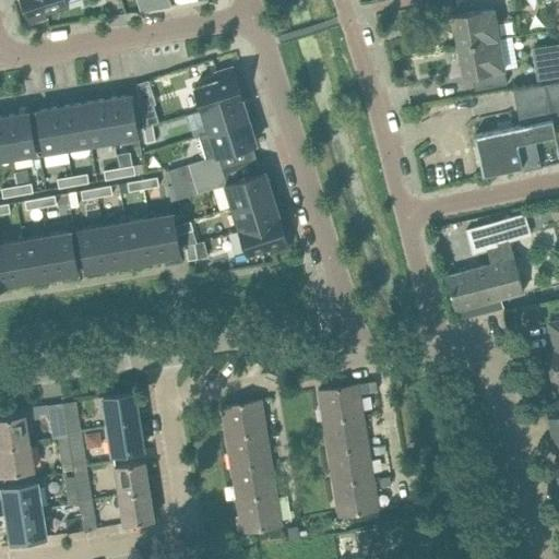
[(68,2),(67,0),(23,0),(31,22),(46,18),(44,10),(68,2)]
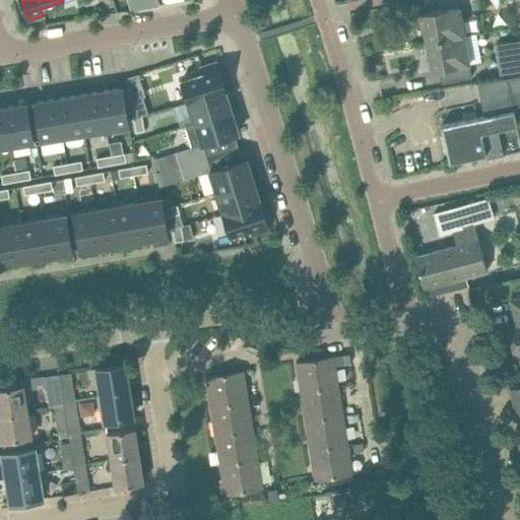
[(127,0),(131,10),(159,5),(157,0),(127,0)]
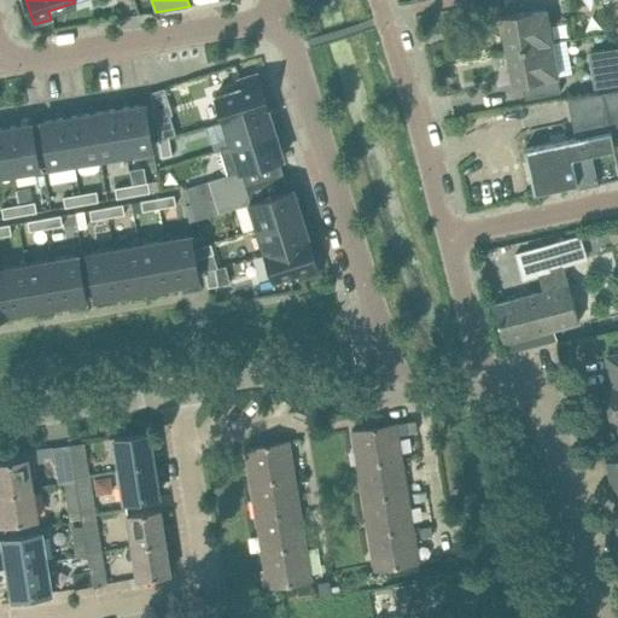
[(551,42),(544,9),(530,11),(501,16),(507,50),(551,42)]
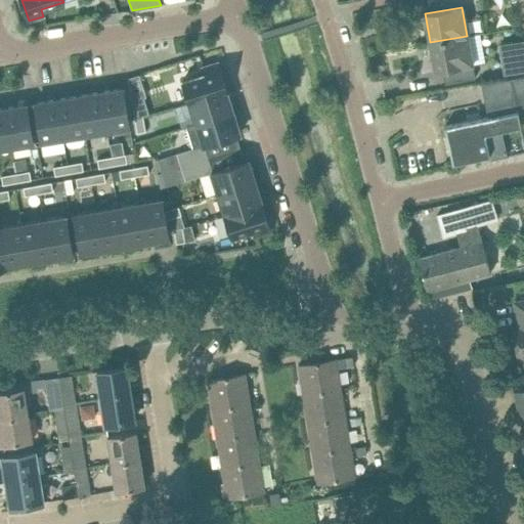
[(475,78),(468,36),(467,36),(430,42),(435,70),(434,70),(435,72),(442,71),(445,84),(475,78)]
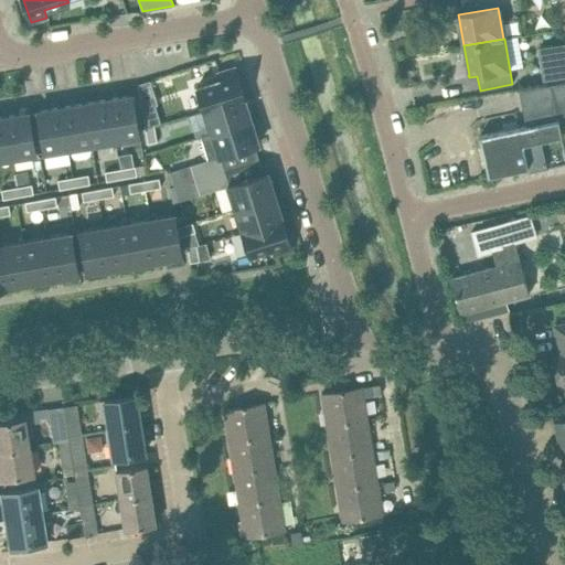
[(564,75),(564,52),(564,44),(541,49),(546,80),(564,75)]
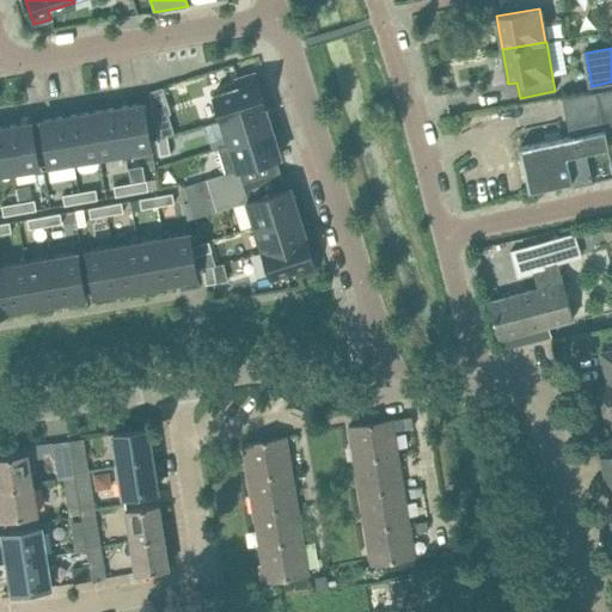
[(213,95),(221,120),(264,106),(254,73),(237,78),(239,86),(213,95)]
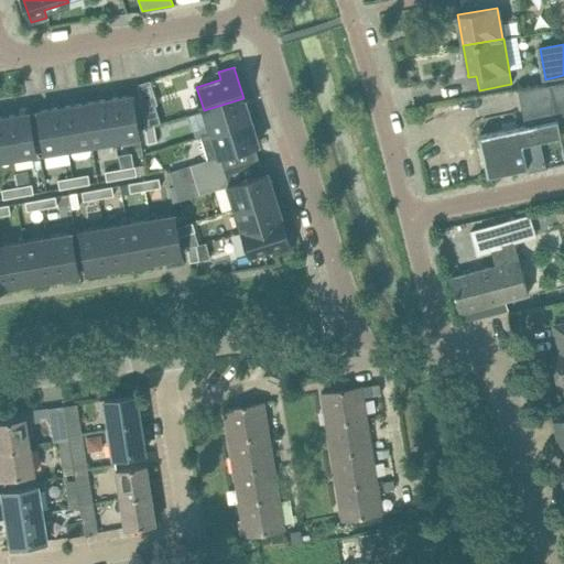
[(563,80),(549,84),(555,116),(563,114),(563,80)]
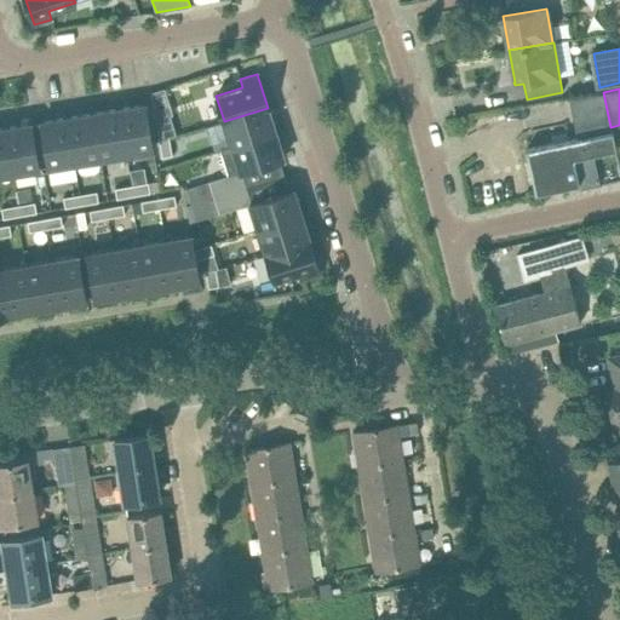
[(577,138),(526,149),(535,193),(579,184),(580,189),(602,184),(595,154),(615,149),(610,127),(603,92),(569,98),(577,138)]
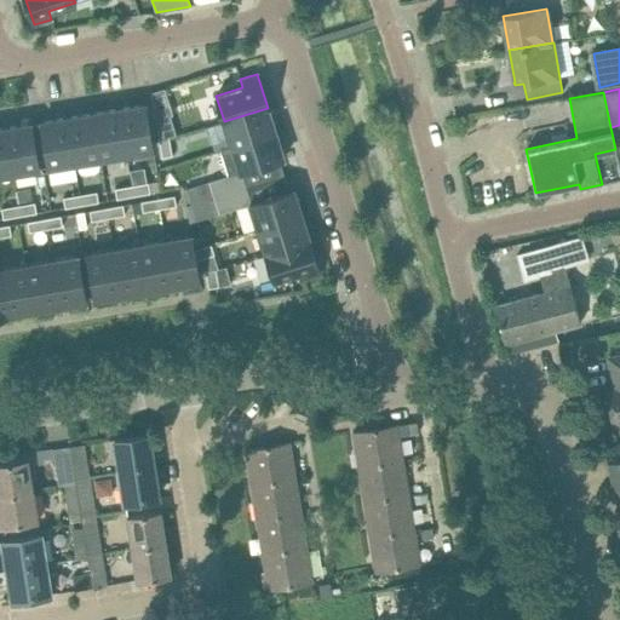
[(154,149),(145,104),(119,109),(126,154),(154,149)]
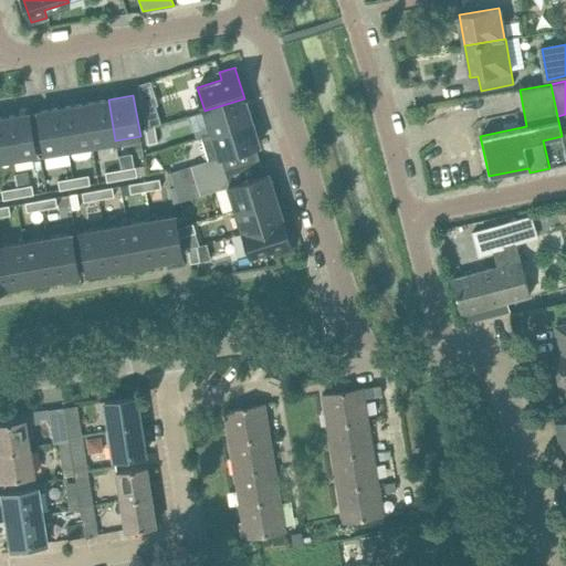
[(251,121),(244,98),(205,111),(211,133),(211,134),(251,121)]
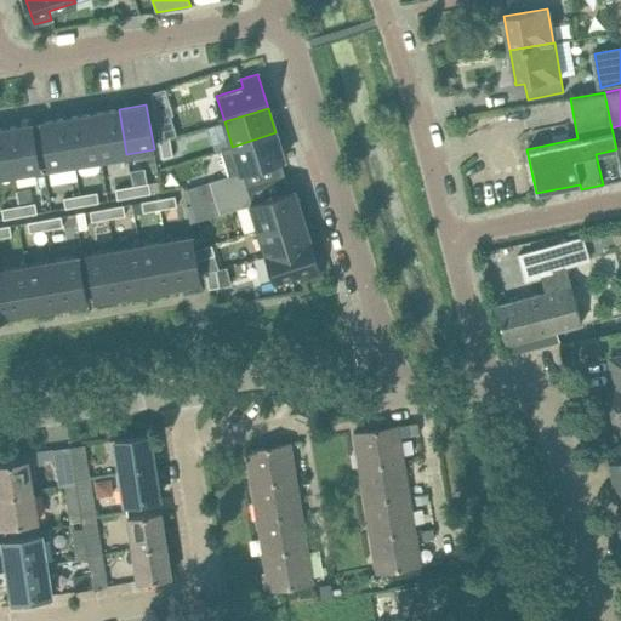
[(126,154),(119,109),(93,113),(101,159),(126,154)]
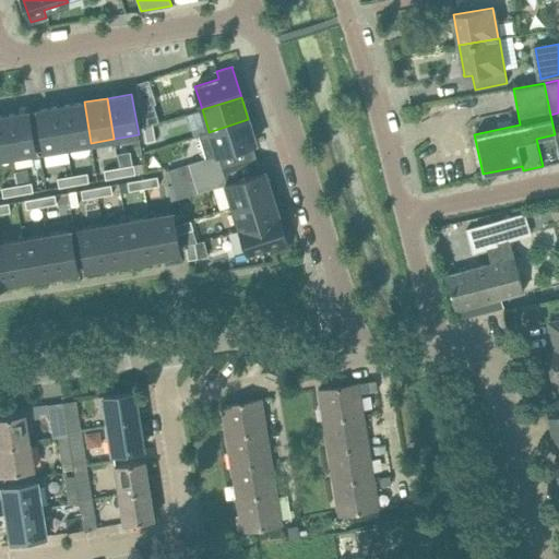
[(91,143),(84,102),(60,106),(68,146),(91,143)]
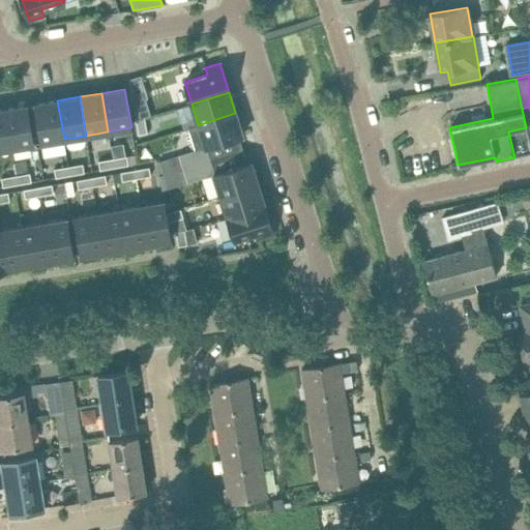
[(64,139),(57,100),(34,104),(41,143),(64,139)]
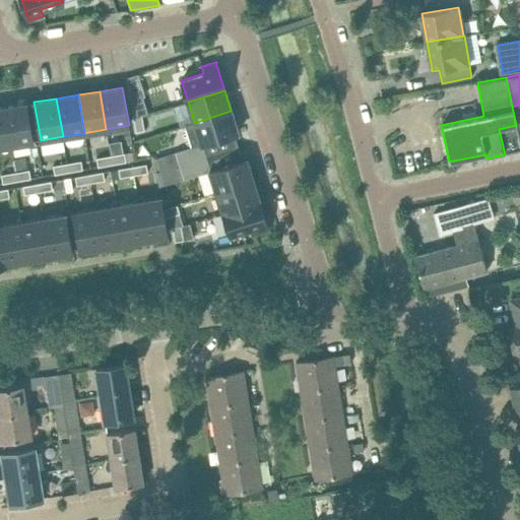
[(139,102),(131,104),(133,118),(142,116),(139,102)]
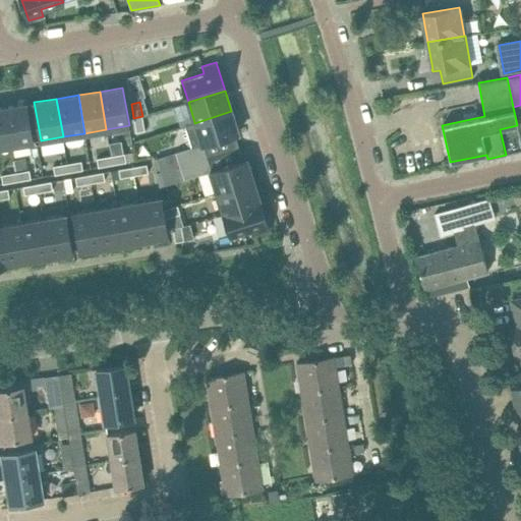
[(26,104),(4,107),(10,146),(33,141),(26,104)]
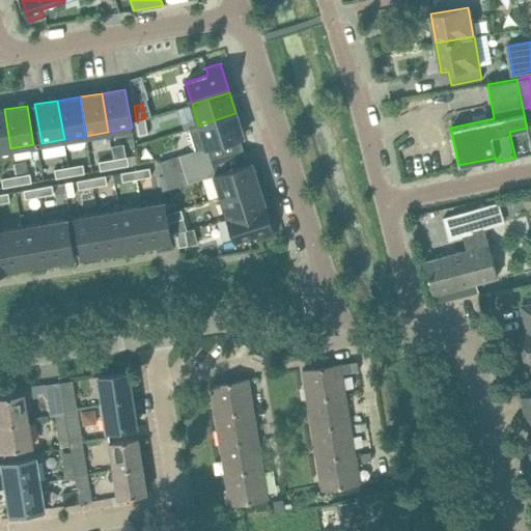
[(0,149),(10,148),(4,109),(0,110),(0,149)]
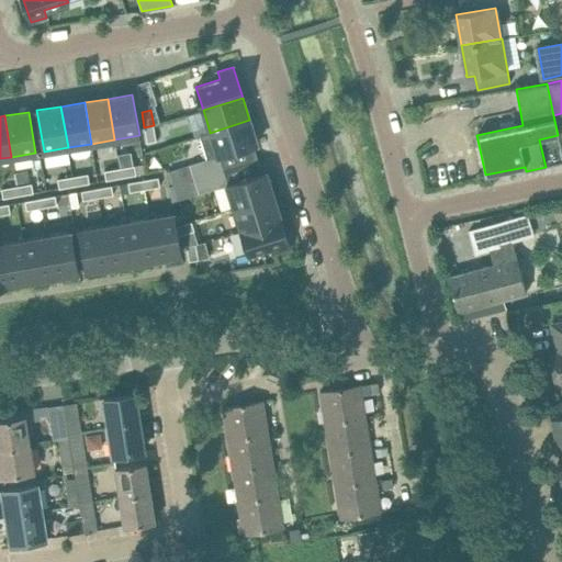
[(257,144),(249,120),(210,133),(210,132),(200,135),(206,158),(189,164),(194,179),(224,169),(220,155),(257,144)]
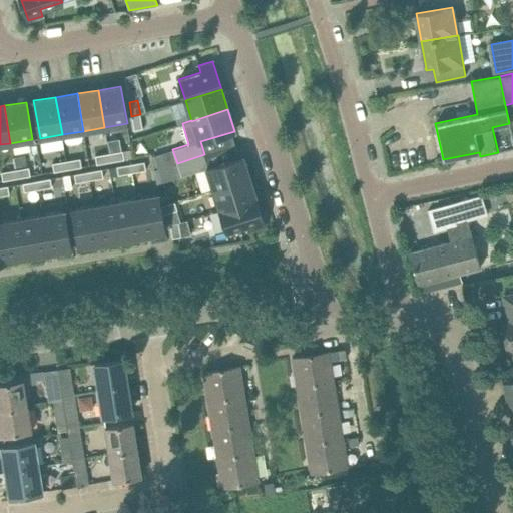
[(142,128),(140,114),(131,116),(134,130),(142,128)]
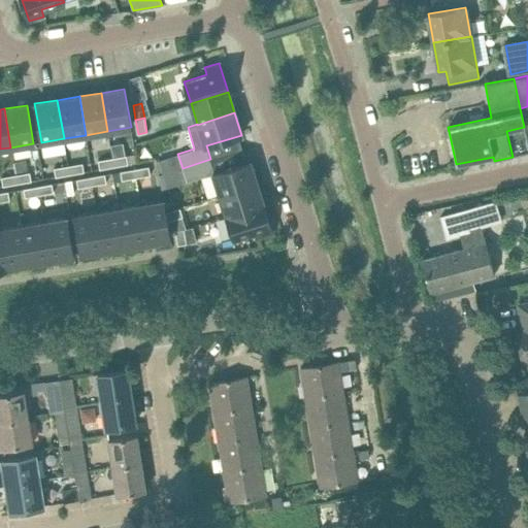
[(127,156),(112,158),(113,166),(128,164),(127,156)]
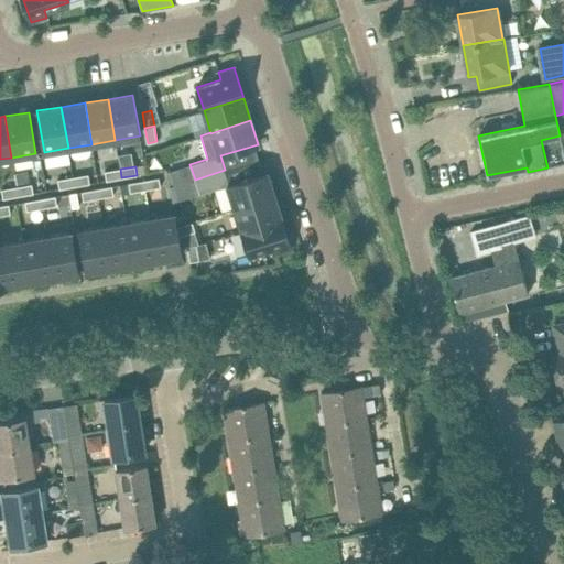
[(121,177),(120,169),(105,171),(106,181),(121,177)]
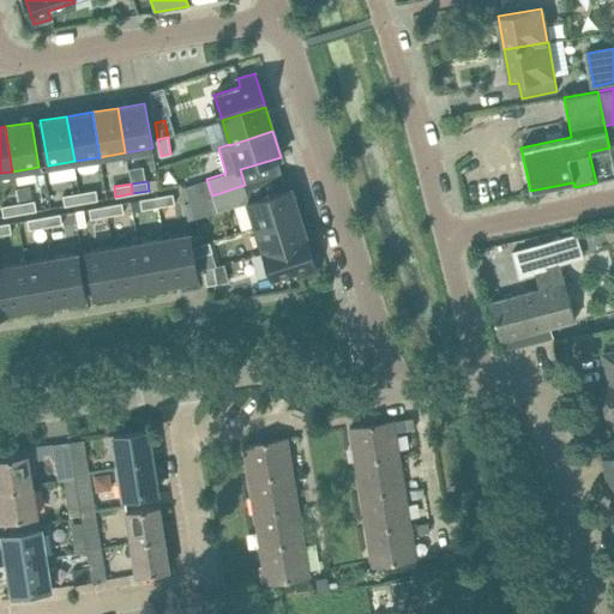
[(250,200),(245,185),(212,196),(217,211),(247,202),(256,227),(299,212),(290,187),(250,200)]
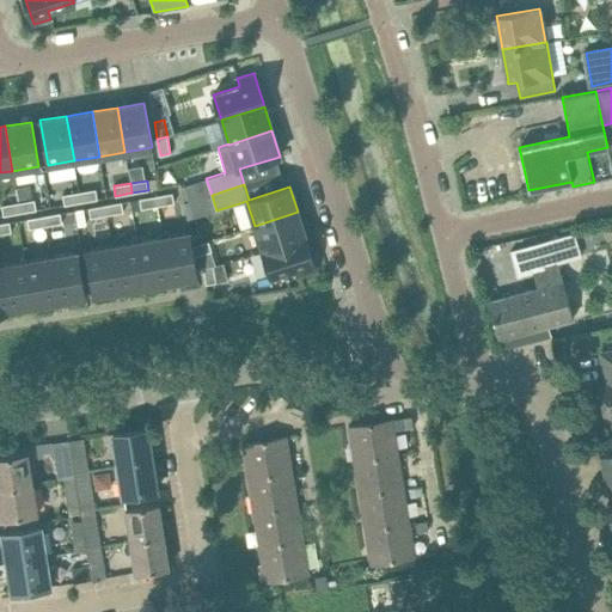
[(96,189),(79,191),(81,202),(97,199),(96,189)]
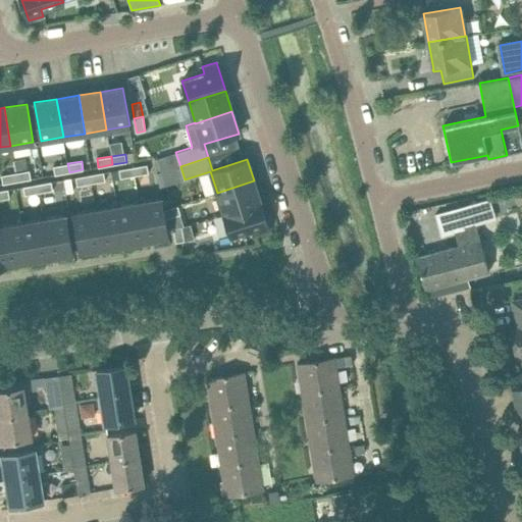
[(69,172),(67,163),(53,166),(55,174),(69,172)]
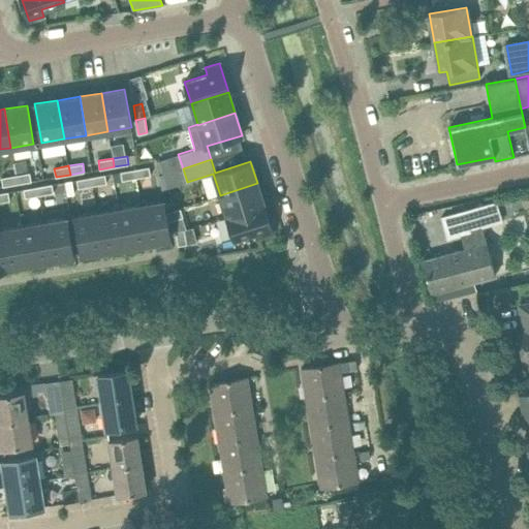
[(149,166),(135,169),(134,169),(136,178),(151,176),(149,166)]
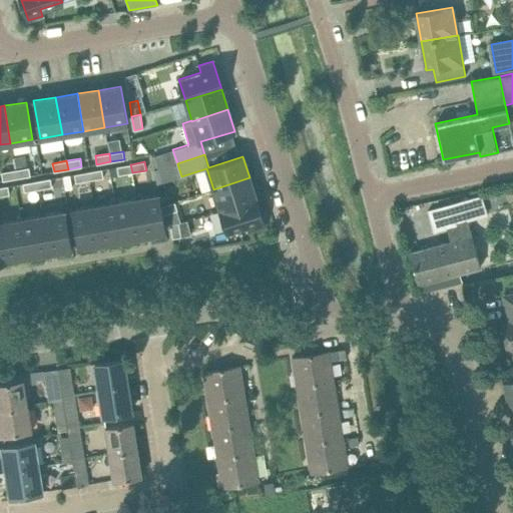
[(132,172),(130,164),(116,166),(118,175),(132,172)]
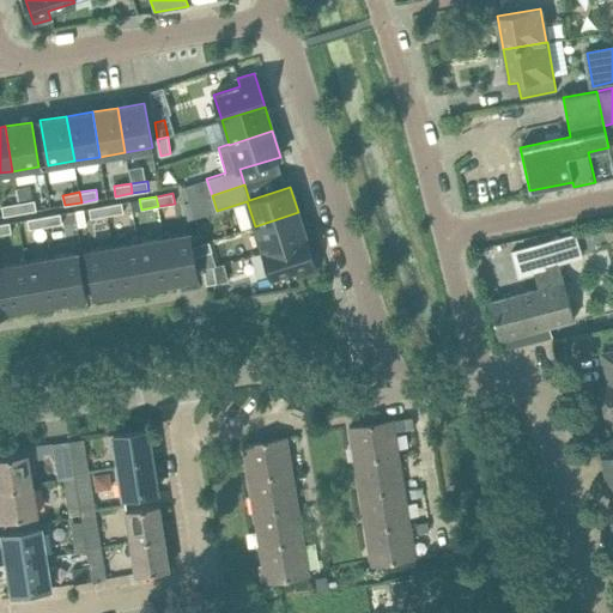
[(35,200),(18,202),(19,213),(36,210),(35,200)]
